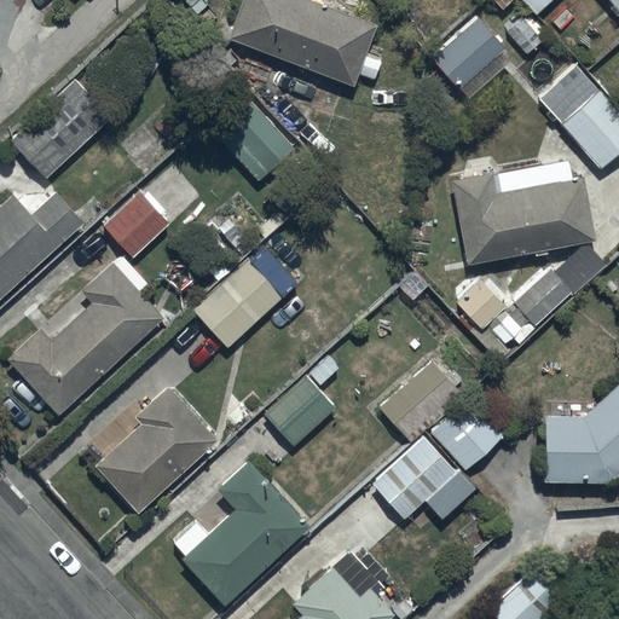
[(375,27),(307,0),(239,0),(225,40),(351,88),(375,27)]
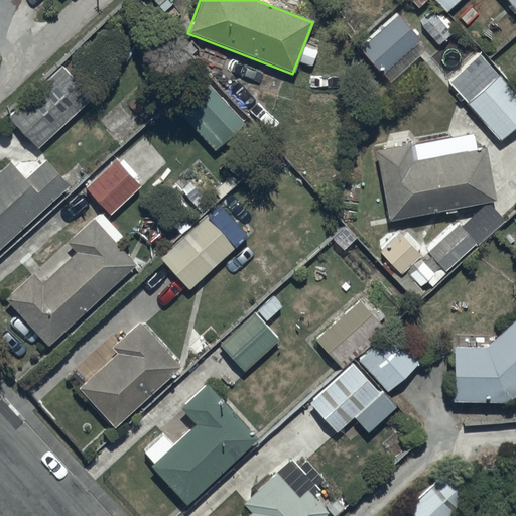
[(432,0),(445,13),(458,0),(432,0)]
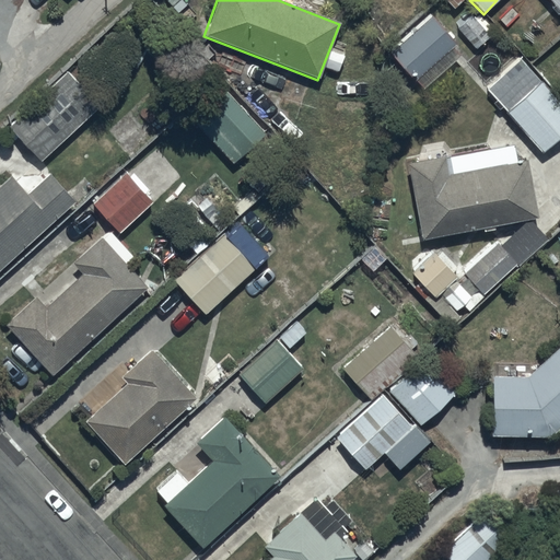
[(559,0),(547,0),(559,14),(559,0)]
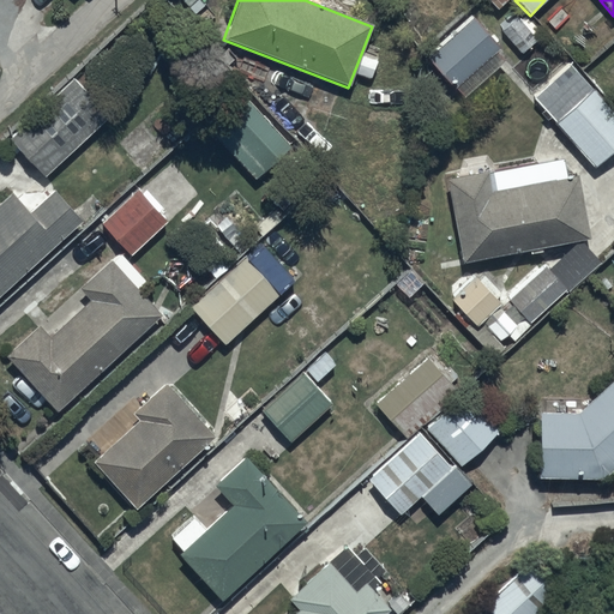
[(518,16),(501,31),(522,54),(540,38),(518,16)]
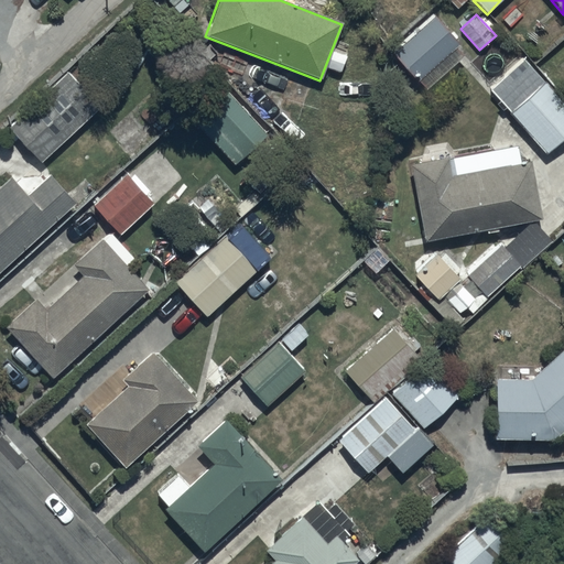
[(433,18),(392,54),(418,83),(458,45),(433,18)]
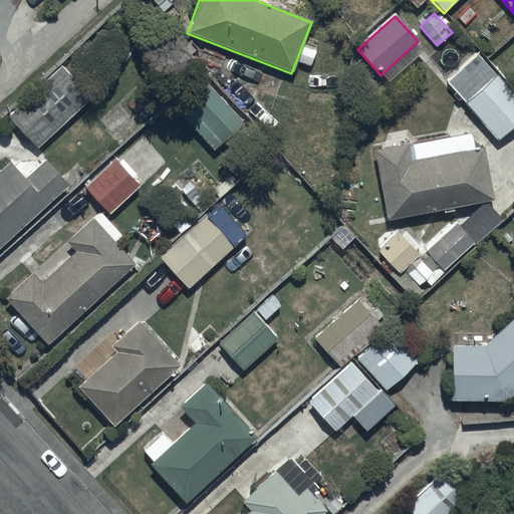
[(513,94),(479,53),(446,82),(496,142),(513,125),(513,94)]
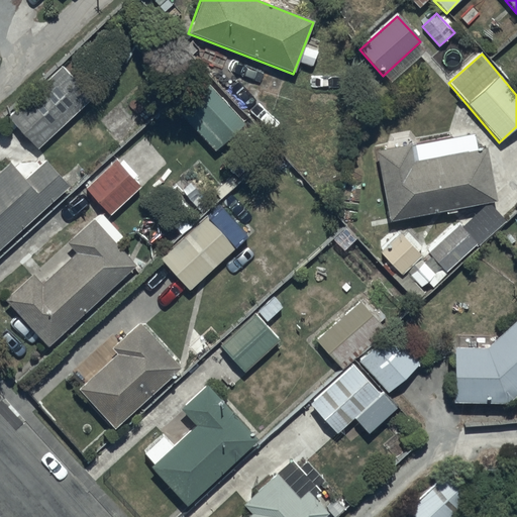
[(91,100),(63,69),(9,116),(37,147),(91,100)]
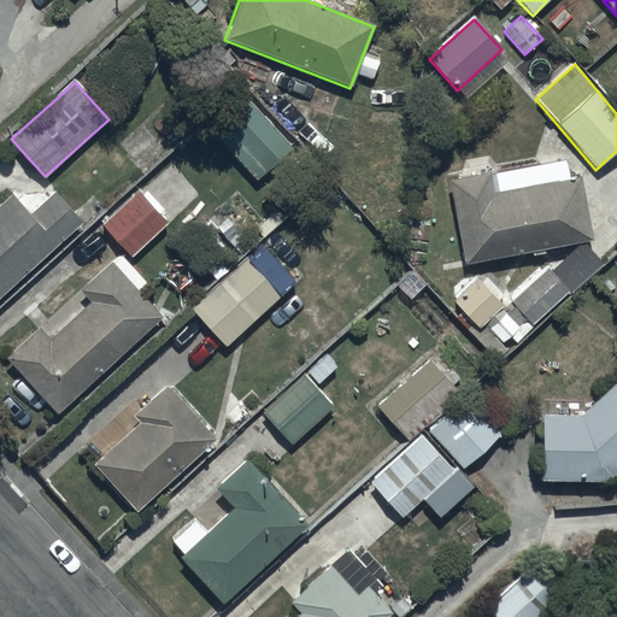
[(293,151),(247,101),(213,134),(259,183),(293,151)]
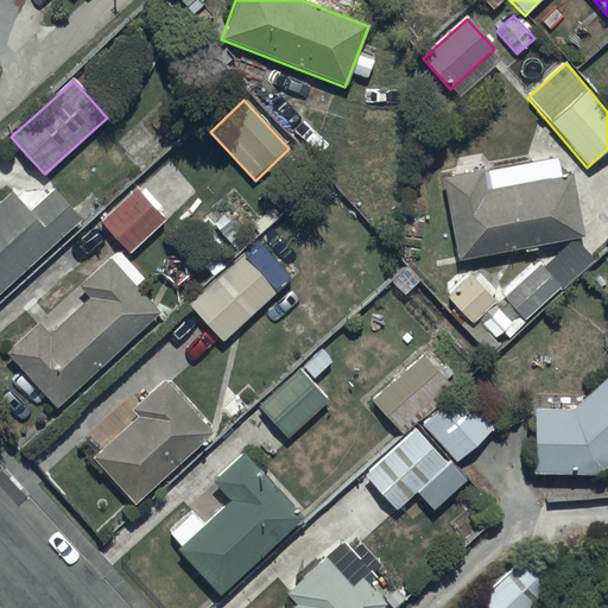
[(557,159),(441,178),(456,261),(582,239),(570,177),(561,178),(557,159)]
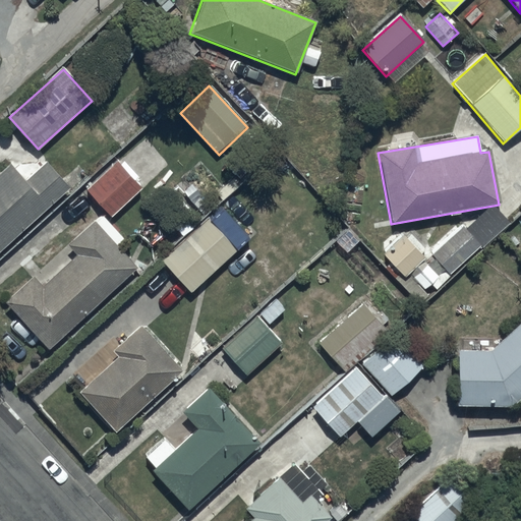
[(141,188),(117,161),(85,189),(110,217),(141,188)]
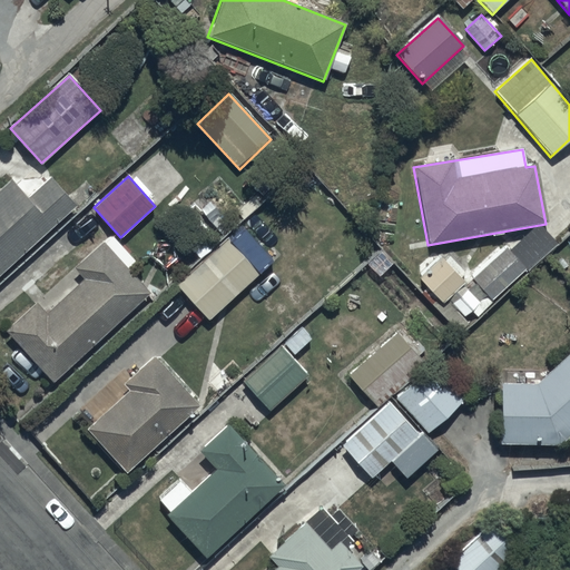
[(29,197),(12,179),(0,190),(0,275),(78,206),(51,177),(29,197)]
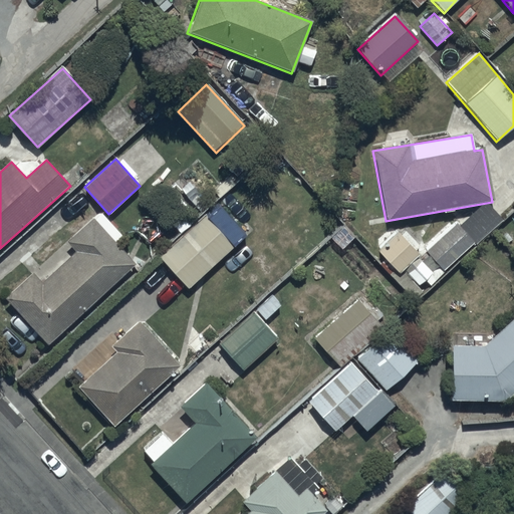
[(206,216),(159,259),(187,290),(234,247),(206,216)]
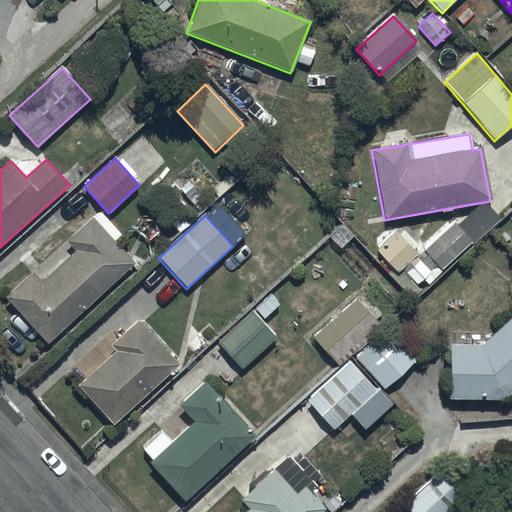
[(133,264),(93,219),(68,242),(76,250),(41,281),(34,273),(5,298),(46,343),(133,264)]
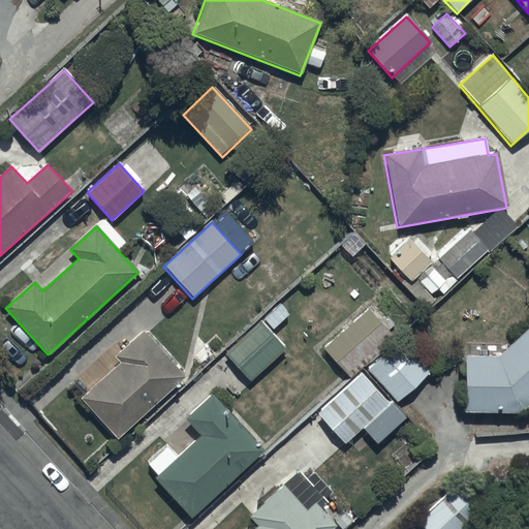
[(366,308),(322,346),(349,377),(393,338),(366,308)]
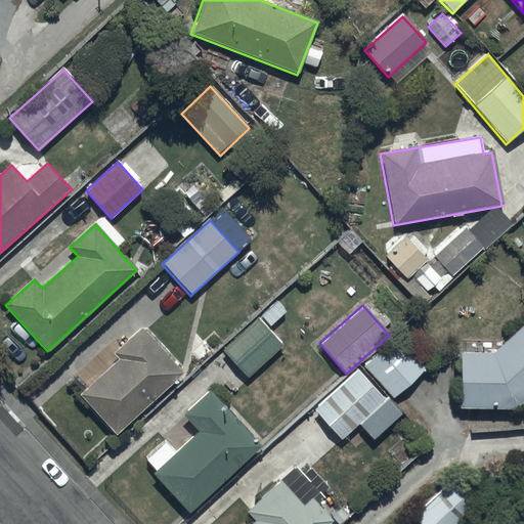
[(259,318),(222,351),(246,379),(282,346),(259,318)]
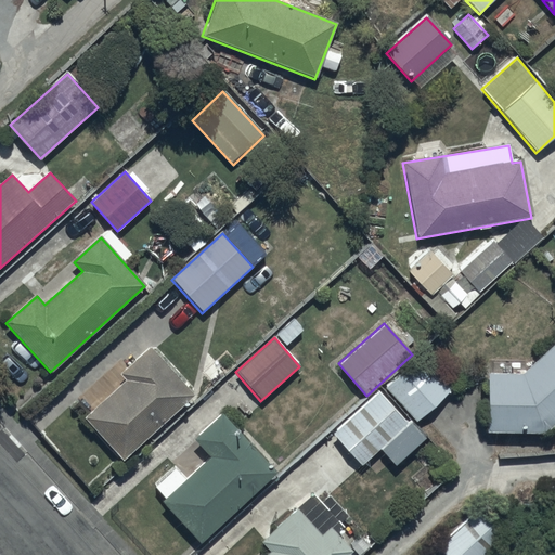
[(554,423),(554,343),(520,374),(487,374),(487,434),(544,434),(554,423)]
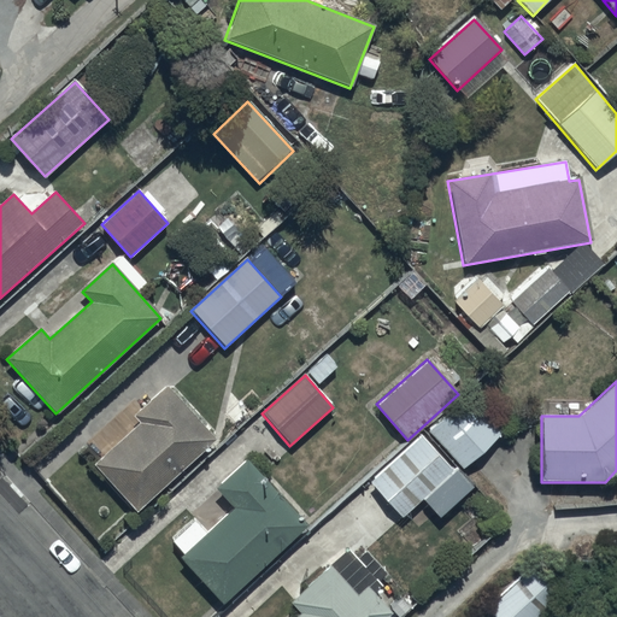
[(131,415),(140,423),(94,464),(136,511),(215,440),(165,385),(131,415)]
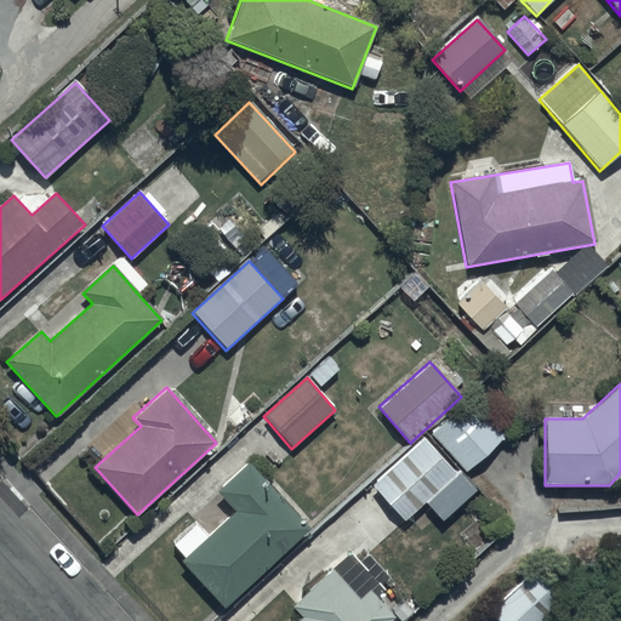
[(468,399),(429,434),(465,472),(502,438),(468,399)]
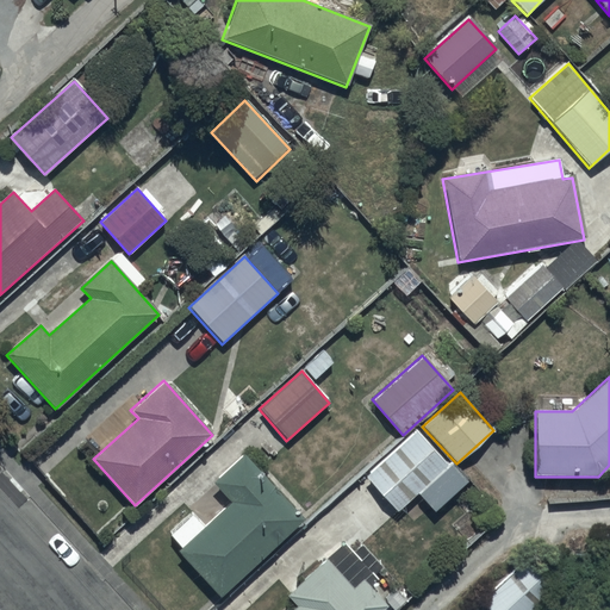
[(417,427),(363,474),(397,511),(403,505),(418,522),(431,510),(434,512),(467,483),(417,427)]
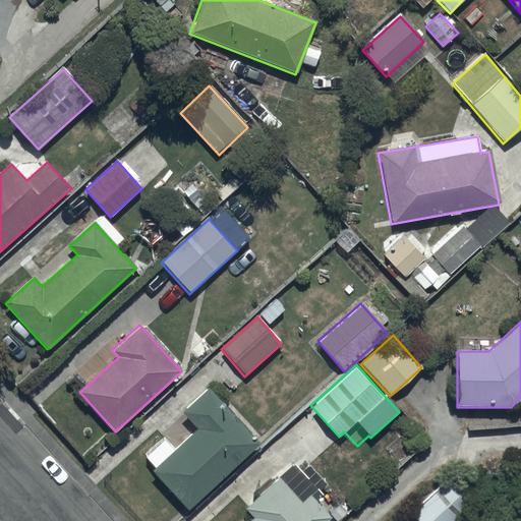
[(180,413),(194,429),(174,449),(165,440),(146,458),(154,467),(150,471),(187,512),(259,446),(207,388),(180,413)]
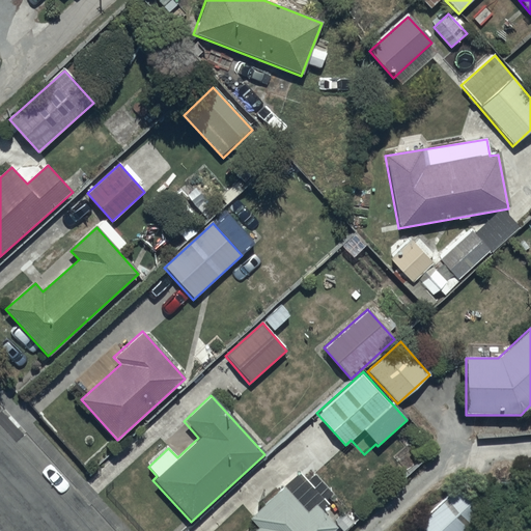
[(249,520),(257,528),(253,530),(332,530),(336,528),(320,511),(328,505),(325,502),(333,495),(315,475),(308,481),(300,473),(249,520)]
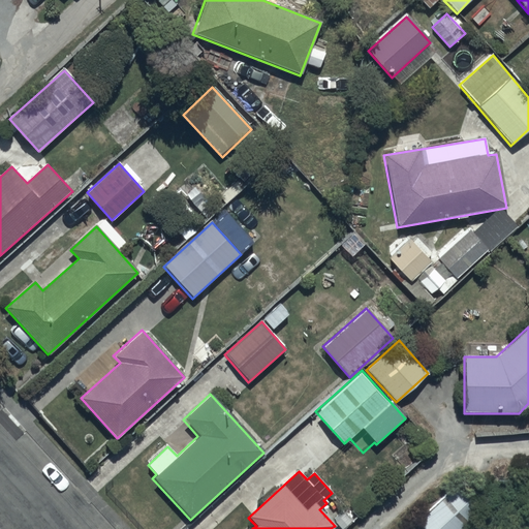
[(460,481),(416,523),(422,528),(459,528),(484,506),(460,481)]
